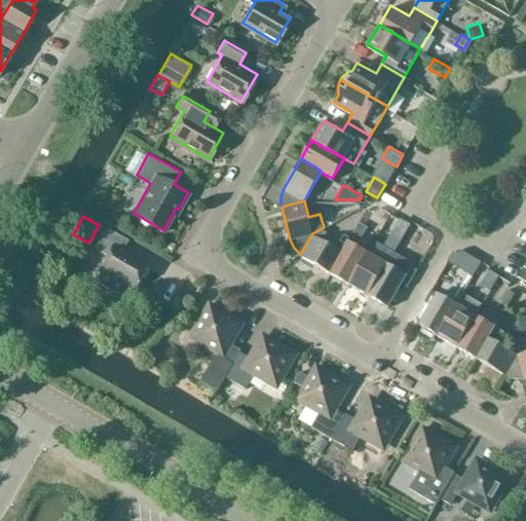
[(400,217),(395,224),(406,230),(410,222),(400,217)]
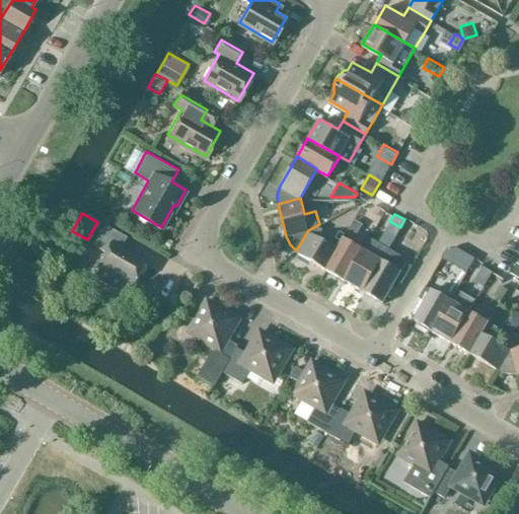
[(362,222),(354,218),(347,230),(355,234),(362,222)]
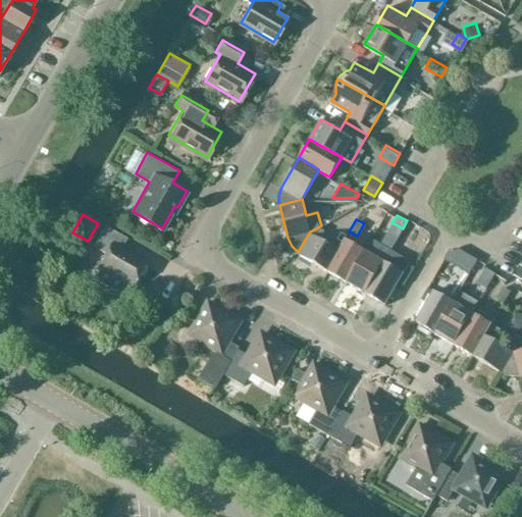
[(125,279),(133,283),(145,262),(120,248),(126,237),(105,224),(94,245),(105,252),(98,264),(102,266),(99,271),(100,278),(115,287),(122,285),(125,279)]
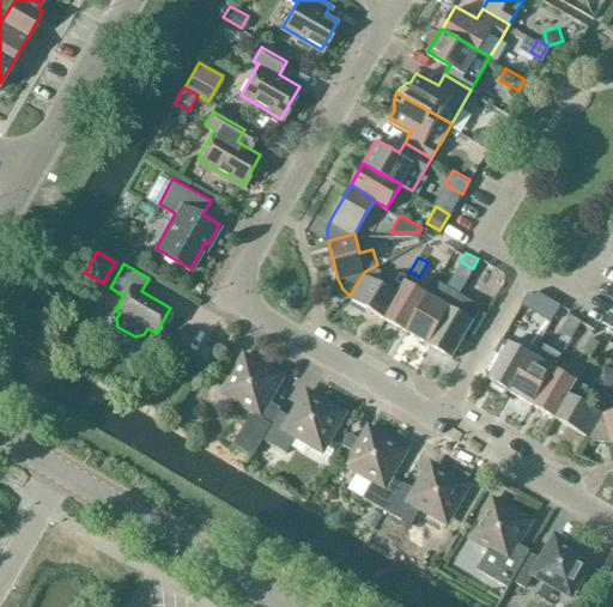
[(399,292),(398,291),(376,278),(382,268),(377,265),(364,272),(350,296),(384,316),(399,292)]
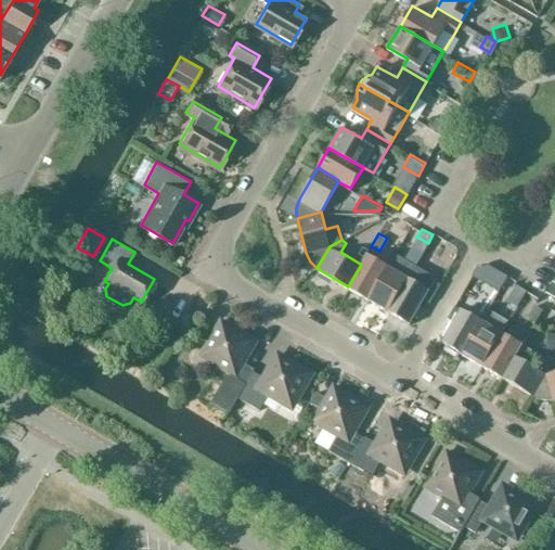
[(363,244),(358,252),(364,256),(369,247),(363,244)]
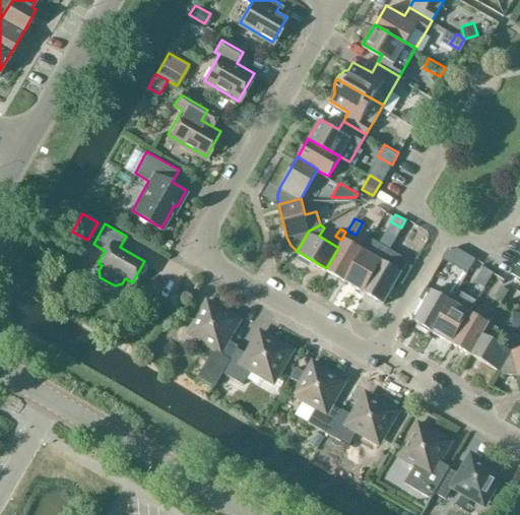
[(364,248),(364,247),(344,236),(337,247),(338,248),(326,268),(345,279),(364,248)]
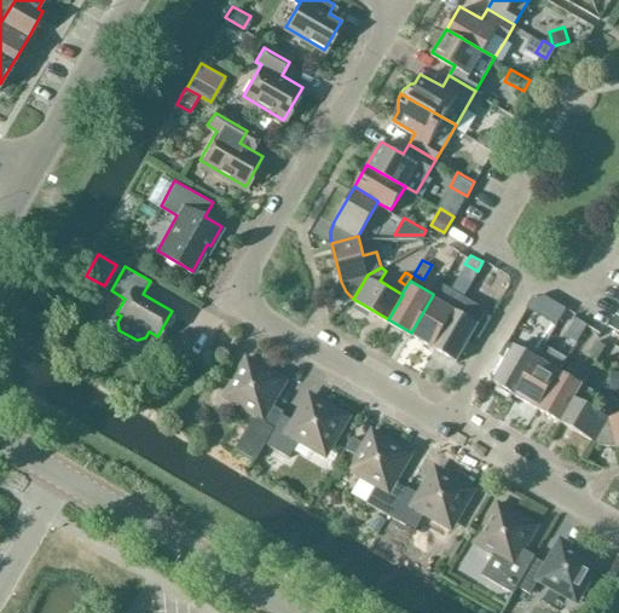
[(434,345),(463,295),(464,294),(440,281),(433,294),(433,295),(411,333),(434,345)]
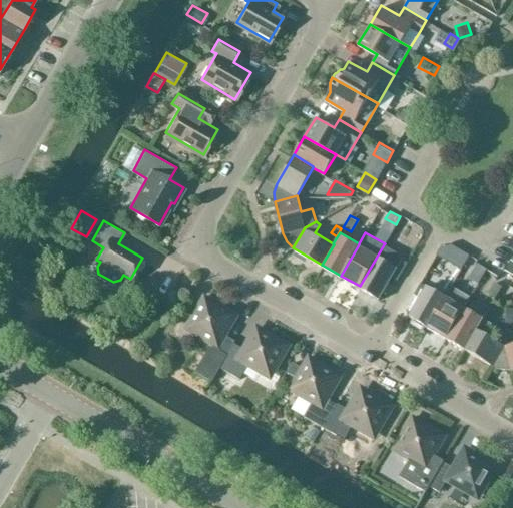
[(442,243),(437,252),(461,266),(468,252),(449,241),(442,243)]
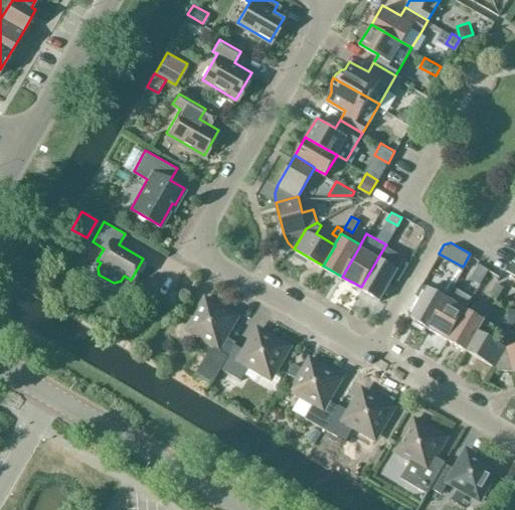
[(409,262),(403,259),(404,257),(385,245),(361,287),(380,299),(393,276),(398,279),(409,262)]
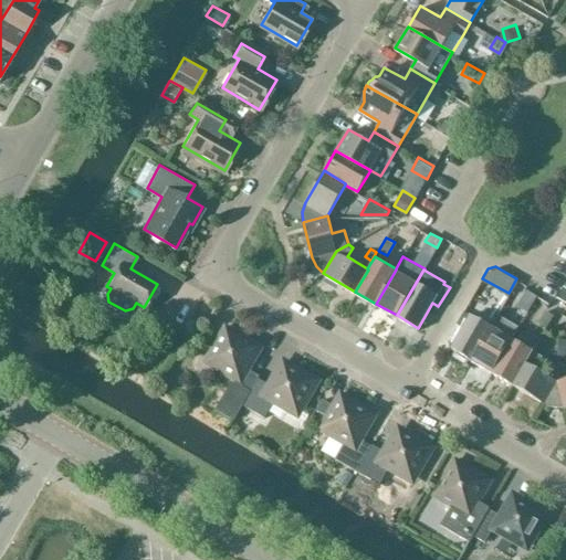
[(537,294),(530,288),(522,302),(531,306),(537,294)]
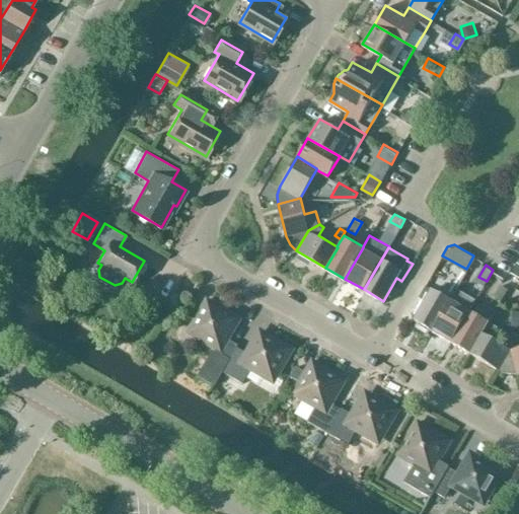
[(426,283),(419,295),(425,298),(431,287),(426,283)]
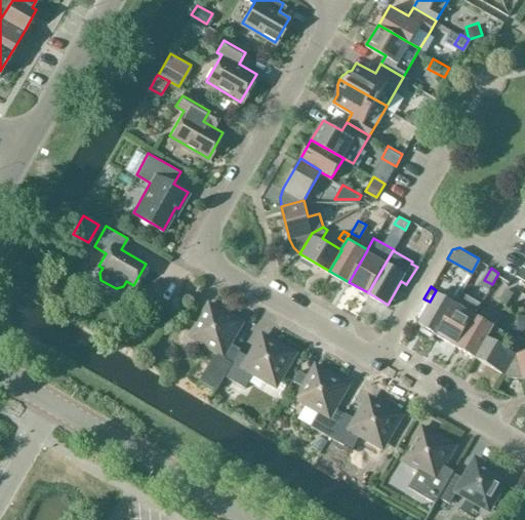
[(515,290),(507,286),(499,296),(508,303),(515,290)]
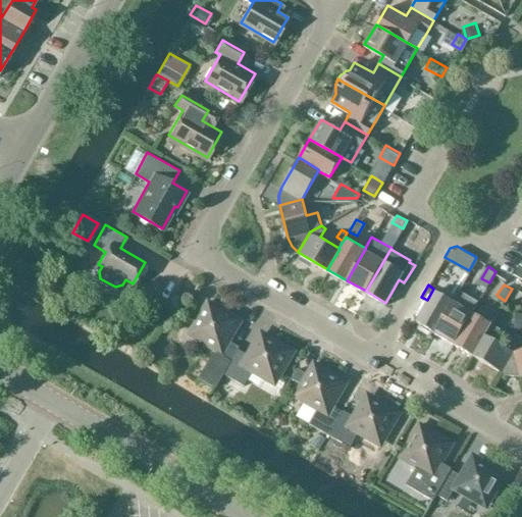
[(472,311),(472,310),(478,300),(459,288),(453,300),(434,331),(454,343),(472,311)]
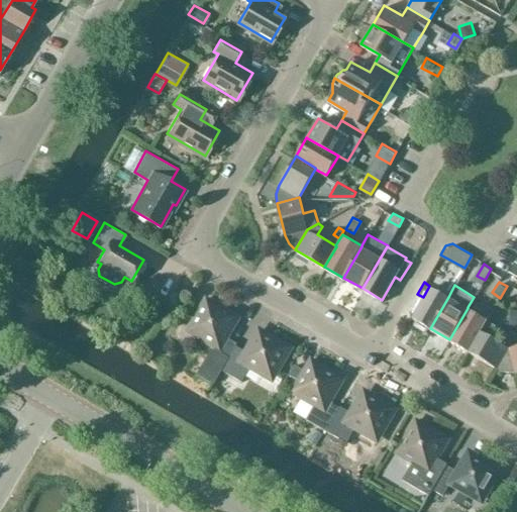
[(448,297),(429,286),(423,297),(411,317),(430,328),(448,297)]
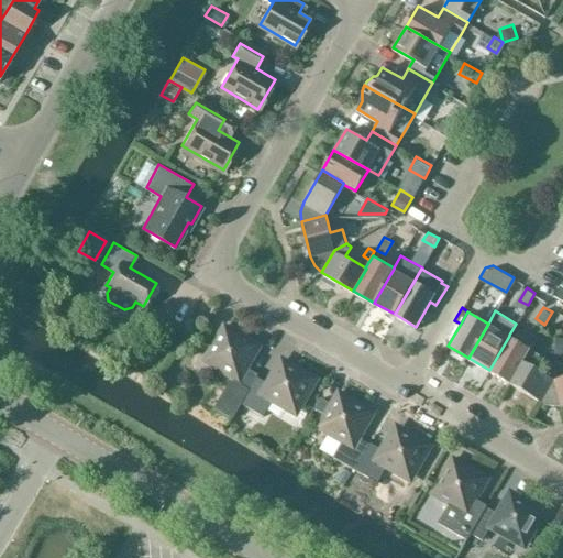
[(241,401),(256,374),(258,372),(247,365),(254,354),(250,337),(224,323),(210,347),(214,365),(233,376),(231,381),(229,380),(213,406),(232,417),(241,401)]
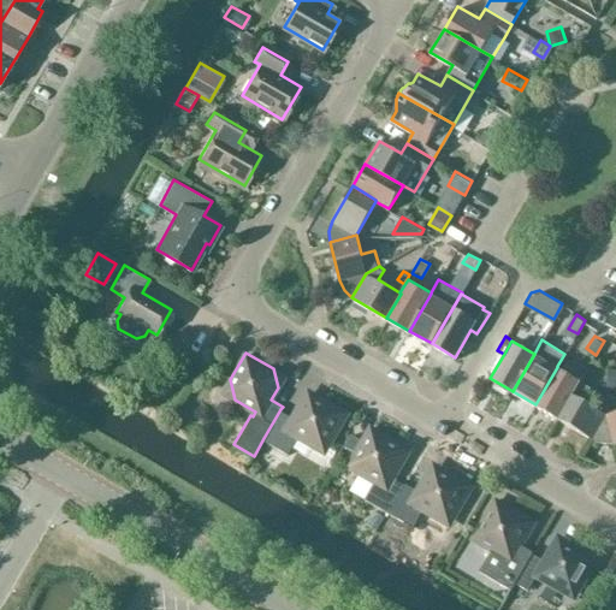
[(573,394),(580,380),(557,367),(535,404),(558,418),(572,394),(573,394)]
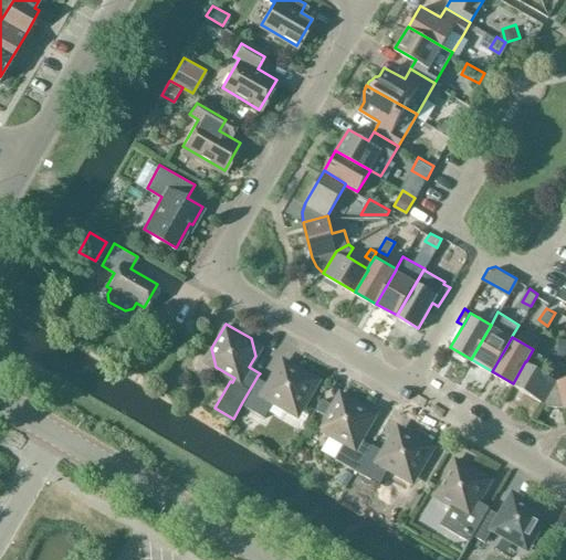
[(557,379),(536,367),(543,355),(533,349),(526,361),(525,361),(513,383),(545,402),(557,379)]
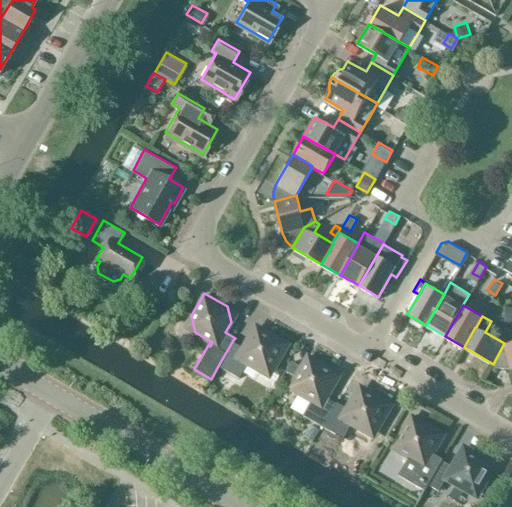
[(233,340),(219,364),(239,376),(247,362),(259,369),(276,365),(289,342),(266,329),(250,333),(243,346),(233,340)]
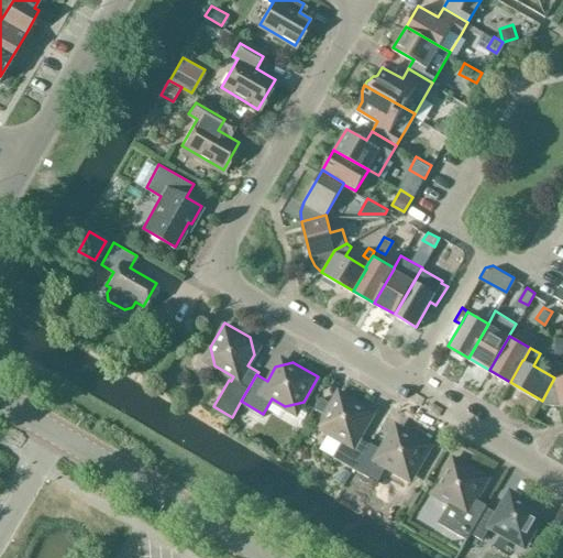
[(561,403),(562,402),(562,375),(554,378),(542,401),(551,403),(561,403)]
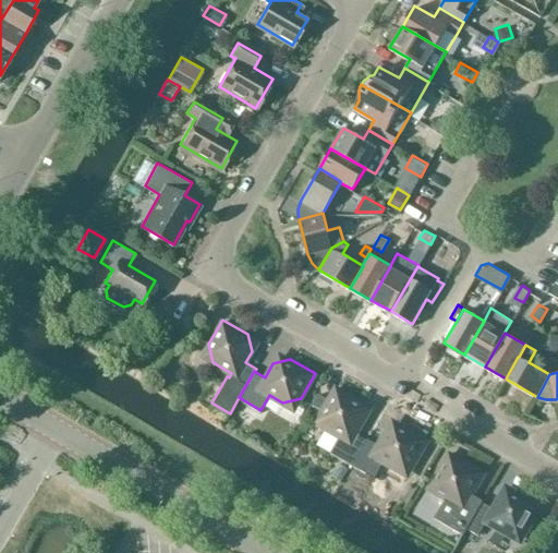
[(318,395),(313,405),(322,410),(326,428),(339,435),(330,451),(352,464),(367,436),(358,431),(365,418),(360,399),(336,385),(327,399),(318,395)]
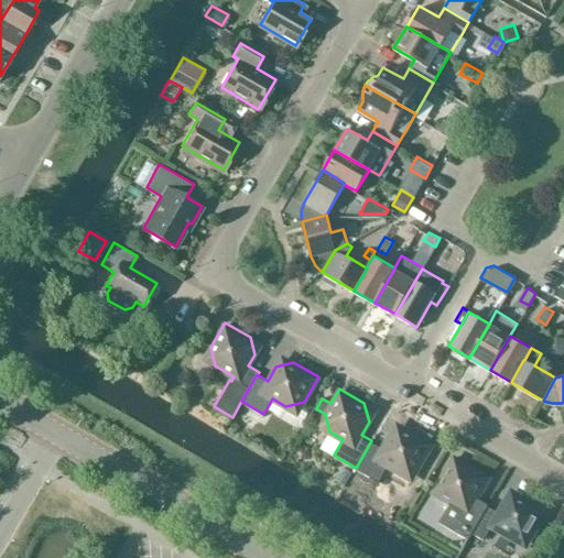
[(371,440),(356,468),(378,480),(387,465),(400,472),(419,468),(433,442),(408,428),(390,434),(382,447),(371,440)]
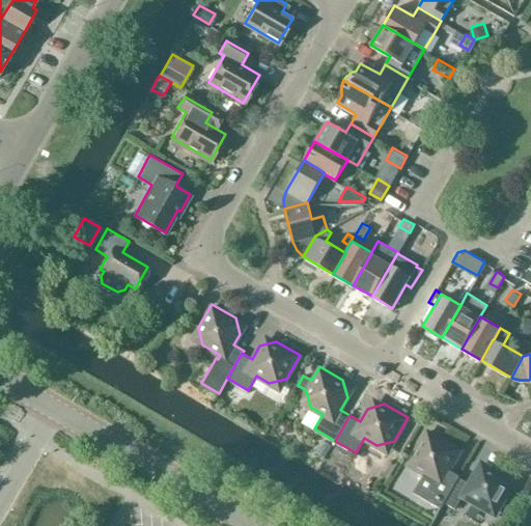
[(441,507),(444,501),(458,475),(459,474),(449,469),(460,448),(427,428),(408,463),(424,473),(413,491),(441,507)]
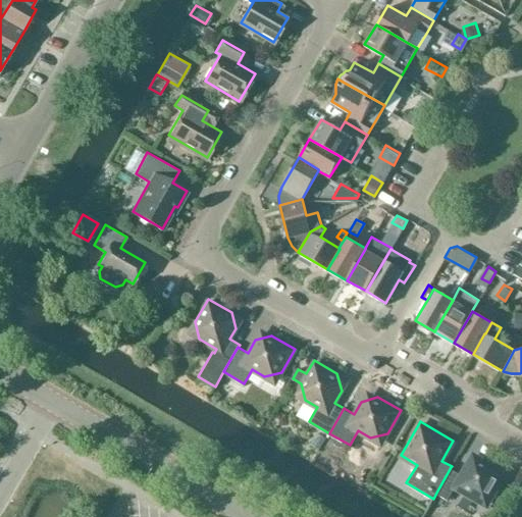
[(319,448),(325,435),(317,430),(310,443),(319,448)]
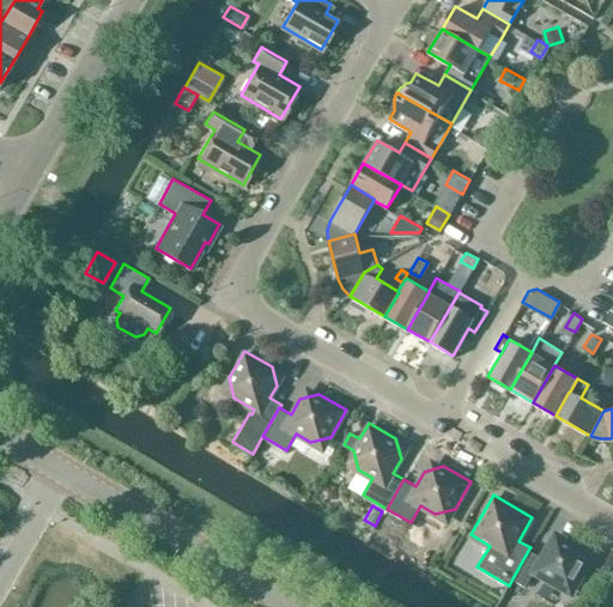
[(529,548),(513,578),(526,586),(533,571),(559,586),(578,581),(594,554),(568,539),(547,544),(541,556),(529,548)]
